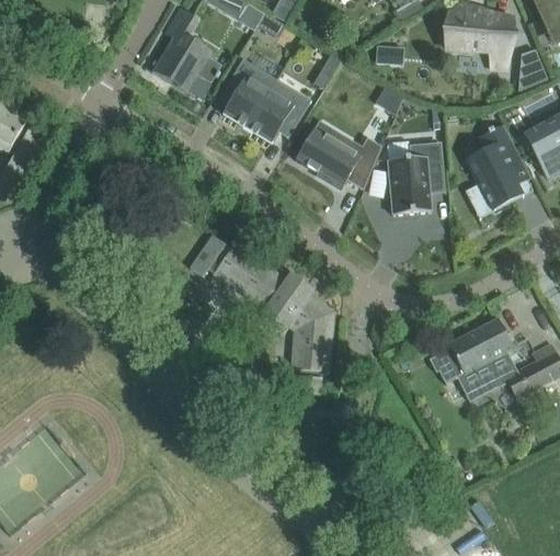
[(216,0),(232,10),(239,0),(216,0)]
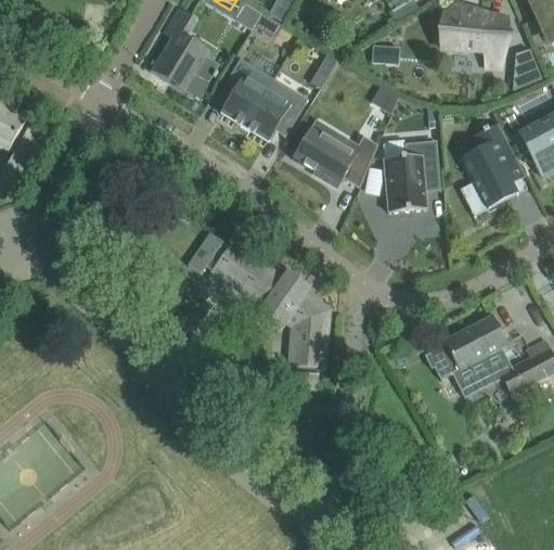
[(387,0),(393,9),(408,0),(387,0)]
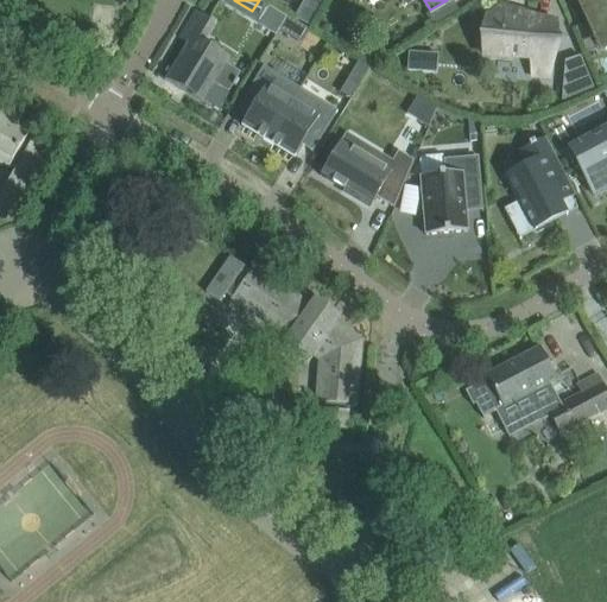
[(581,0),(599,42),(606,38),(606,0),(581,0)]
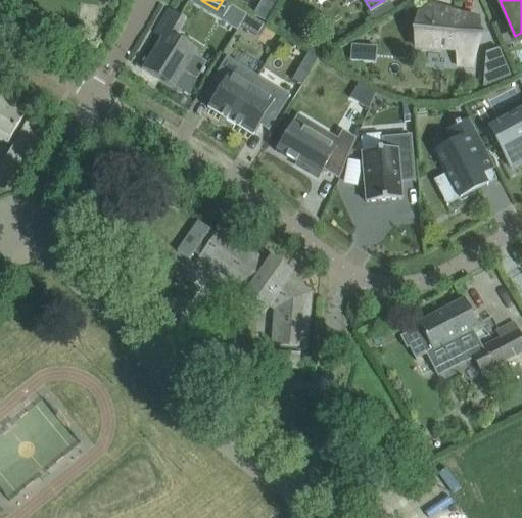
[(419,11),(417,43),(445,45),(446,33),(461,34),(458,60),(472,61),(473,47),(476,48),(478,16),(462,14),(462,16),(448,15),(448,7),(430,1),(423,11),(419,11)]
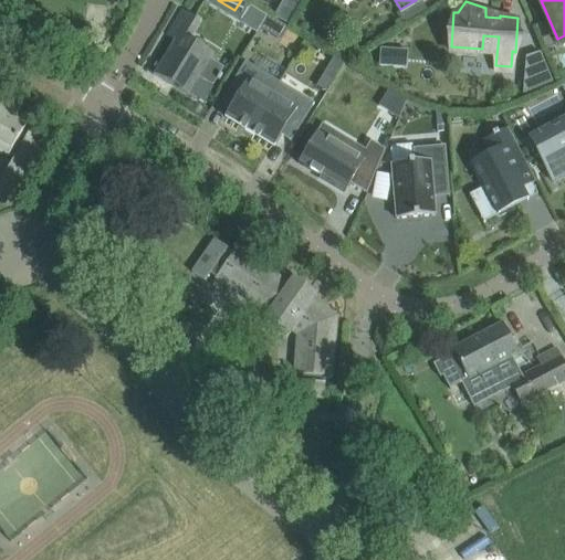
[(202,17),(184,6),(167,32),(175,37),(154,71),(189,92),(215,50),(190,35),(202,17)]
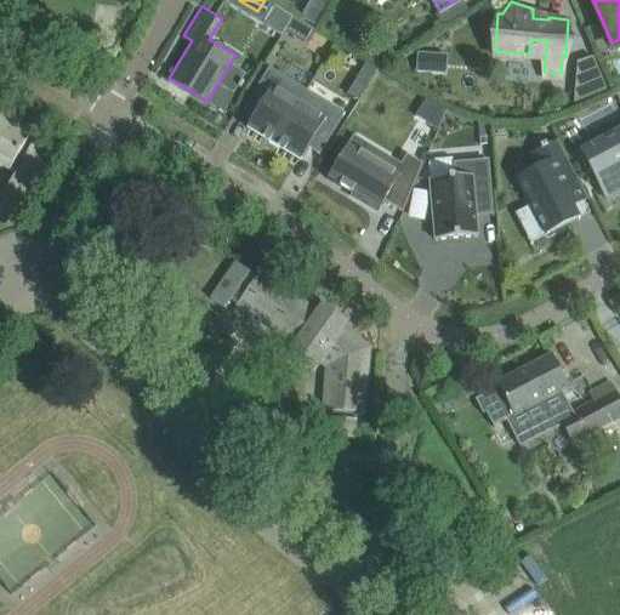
[(295,12),(285,27),(305,38),(313,23),(295,12)]
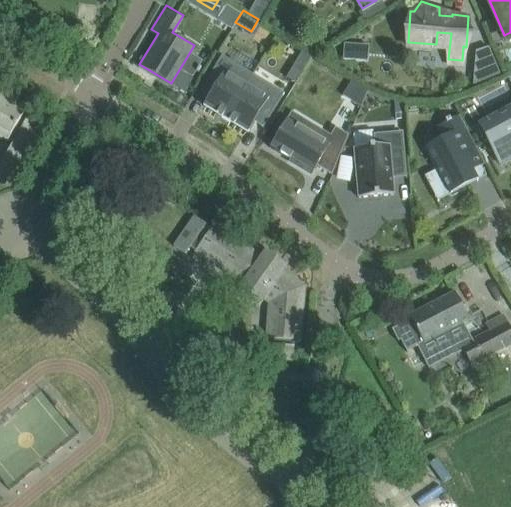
[(475,46),(473,80),(500,69),(488,41),(475,46)]
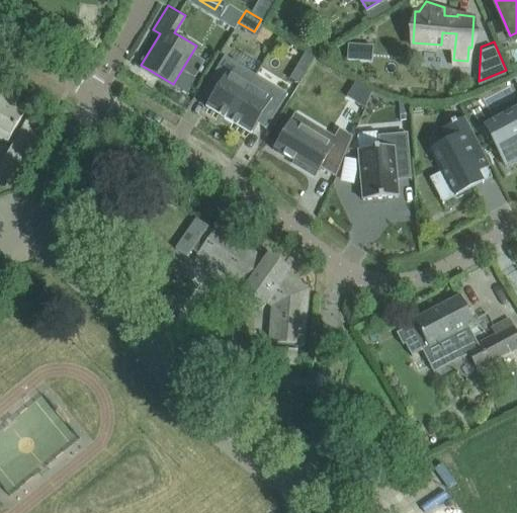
[(306,47),(289,74),(300,80),(317,53),(306,47)]
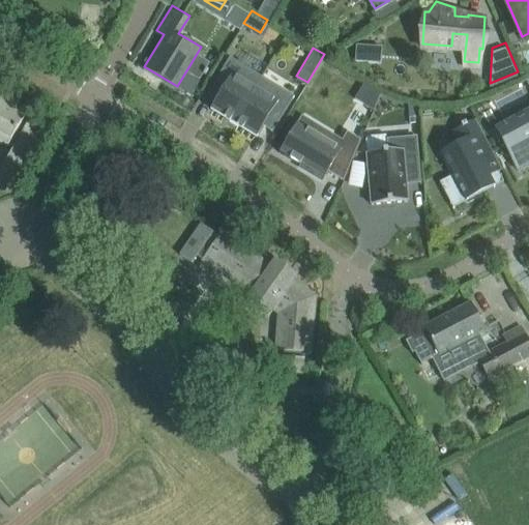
[(234,120),(262,74),(230,54),(210,86),(211,86),(212,84),(221,89),(210,106),(234,120)]
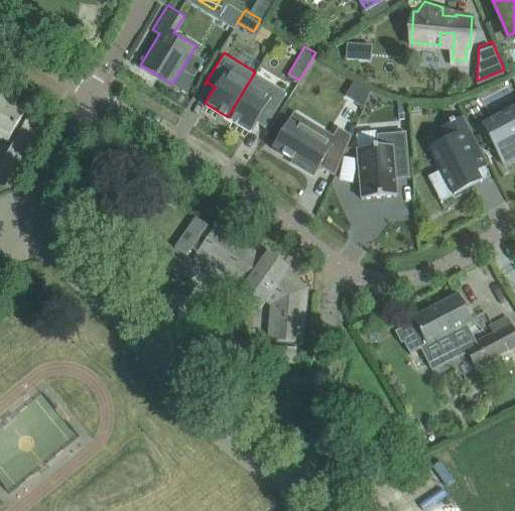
[(268,122),(287,91),(255,72),(228,117),(250,130),(260,114),(268,119),(267,121),(268,122)]
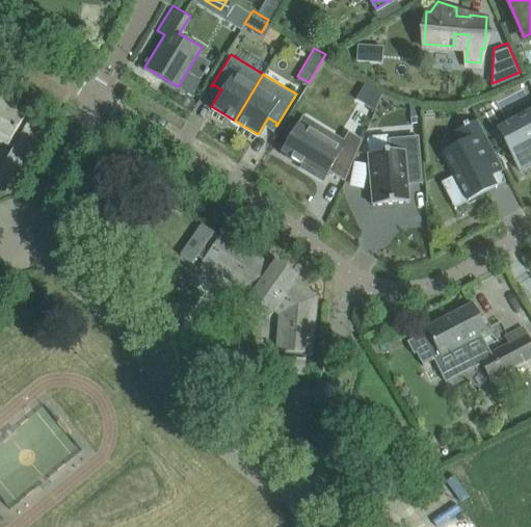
[(366,79),(356,95),(375,106),(382,89),(366,79)]
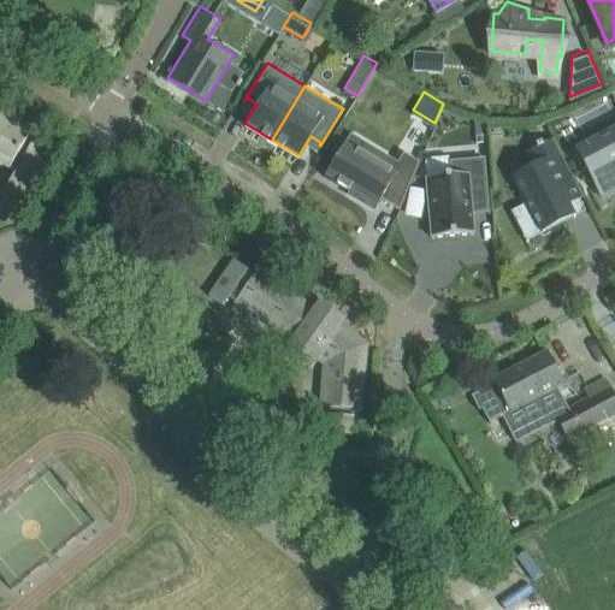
[(22,116),(0,102),(0,159),(16,169),(0,194),(0,206),(0,207),(0,219),(4,221),(46,149),(31,141),(30,141),(25,138),(30,129),(18,122),(22,116)]
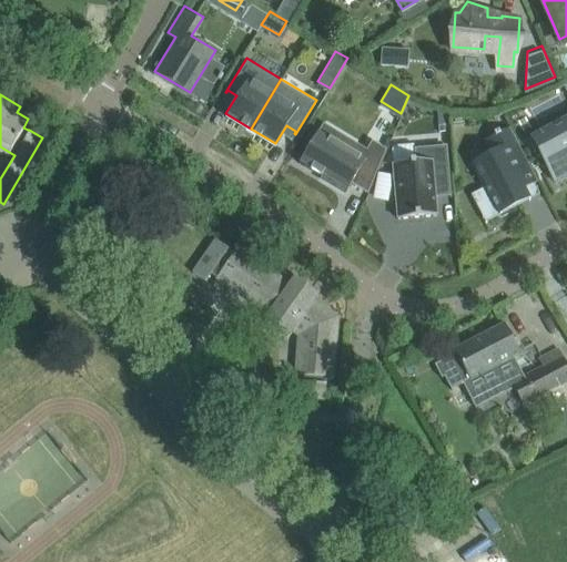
[(448,108),(437,105),(438,126),(449,125),(448,108)]
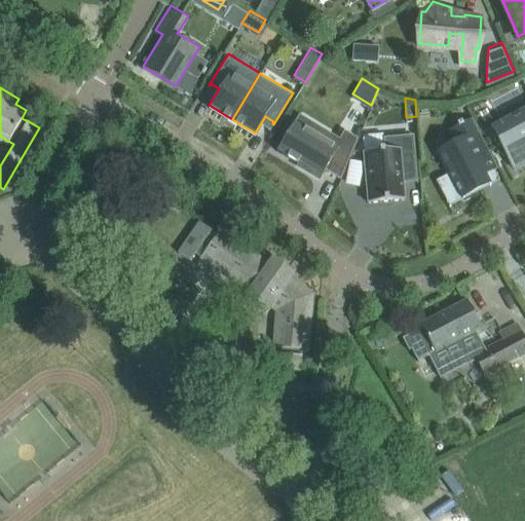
[(524,105),(490,123),(509,157),(524,149),(524,105)]
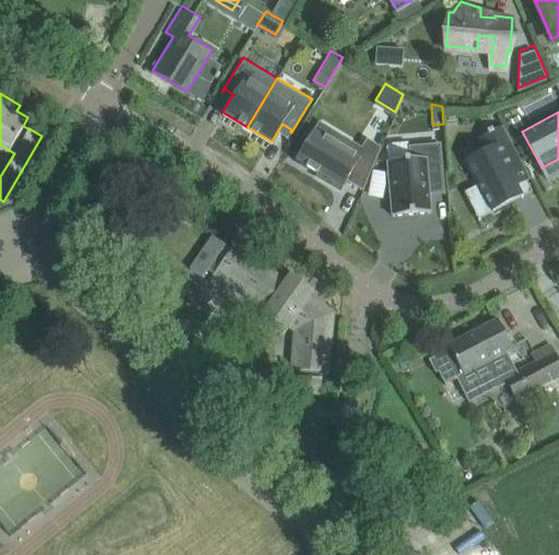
[(531,176),(502,123),(479,135),(487,149),(467,160),(491,207),(513,195),(511,192),(520,186),(517,182),(531,176)]
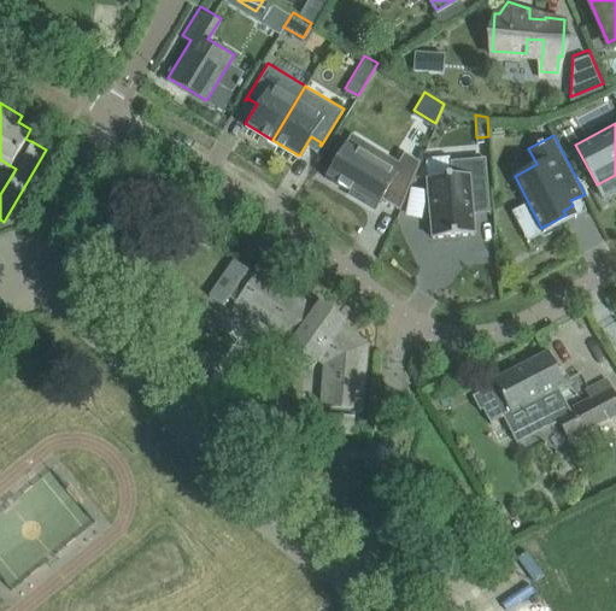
[(358,147),(347,140),(327,174),(377,204),(382,195),(400,206),(421,158),(405,150),(398,160),(363,139),(358,147)]
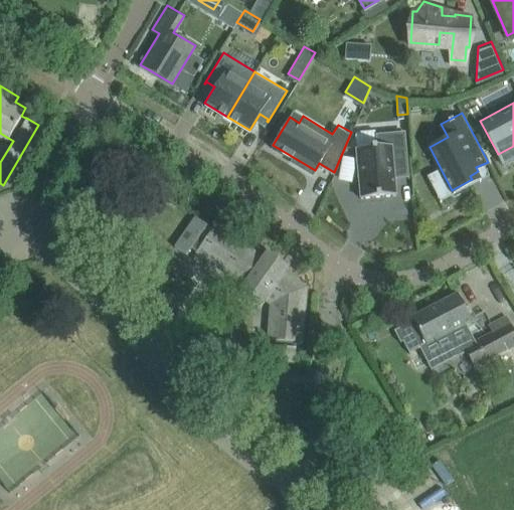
[(408,174),(404,130),(377,133),(378,143),(357,145),(361,195),(396,192),(394,175),(408,174)]
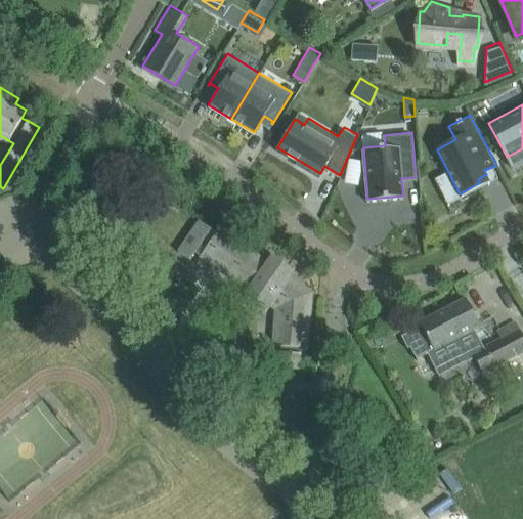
[(263,362),(279,364),(300,365),(301,351),(300,351),(301,345),(308,346),(312,289),(285,269),(288,264),(272,253),(268,259),(220,225),(216,231),(211,227),(211,226),(200,218),(178,249),(190,257),(195,250),(201,253),(200,254),(248,288),(244,294),(265,309),(270,303),(275,306),(272,343),(274,343),(273,349),(264,348),(263,362)]
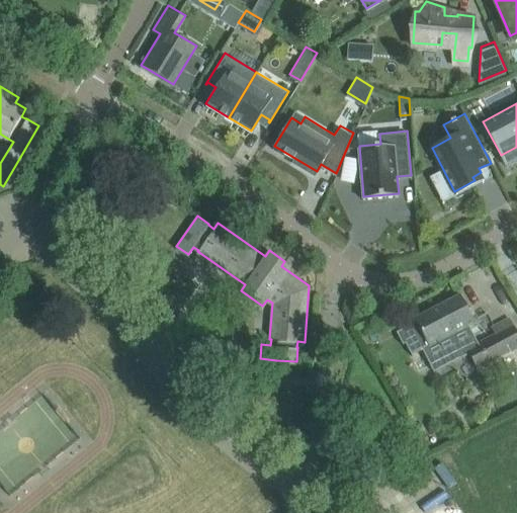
[(475,320),(460,292),(414,317),(417,322),(397,332),(403,344),(406,342),(412,354),(422,348),(434,371),(470,352),(481,347),(478,342),(467,323),(475,320)]
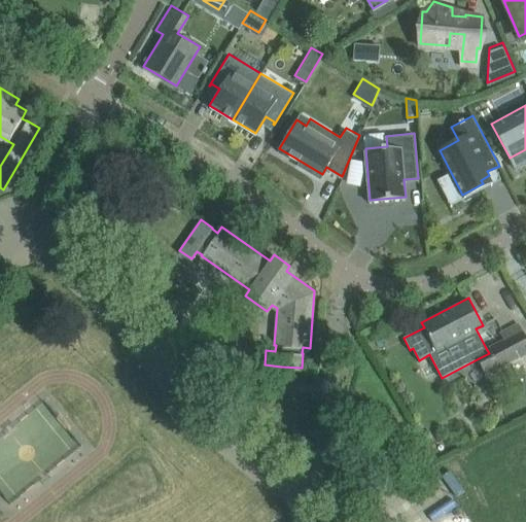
[(485,372),(525,350),(525,334),(519,320),(500,331),(504,338),(486,348),(489,353),(479,358),(485,372)]
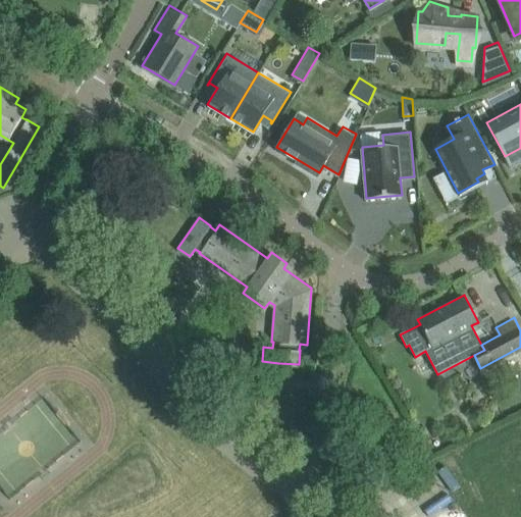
[(291,445),(305,446),(311,386),(296,385),(291,445)]
